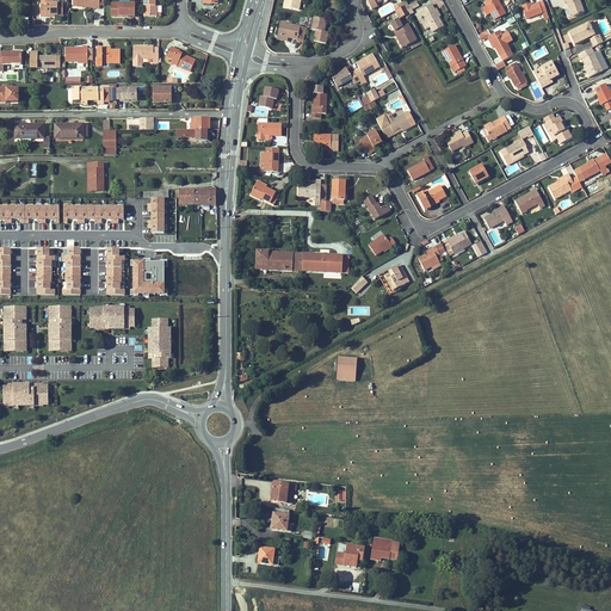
[(63,4),(51,4),(51,0),(41,0),(41,5),(41,17),(47,17),(47,16),(55,16),(62,16),(63,4)]
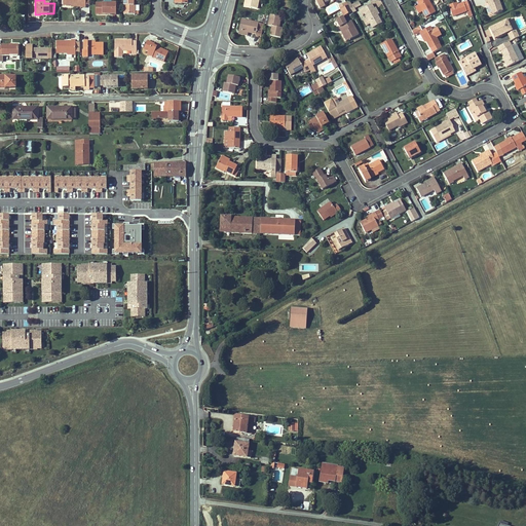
[(134,0),(123,0),(124,14),(135,14),(135,5),(134,5),(134,0)]
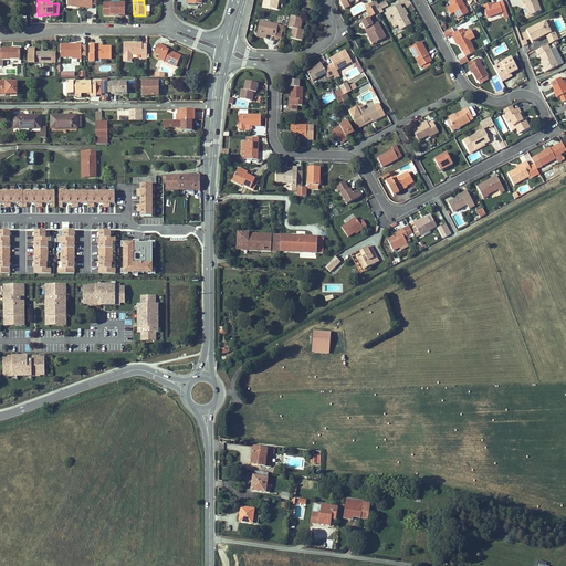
[(264,0),(263,7),(276,9),(279,0),(276,0),(264,0)]
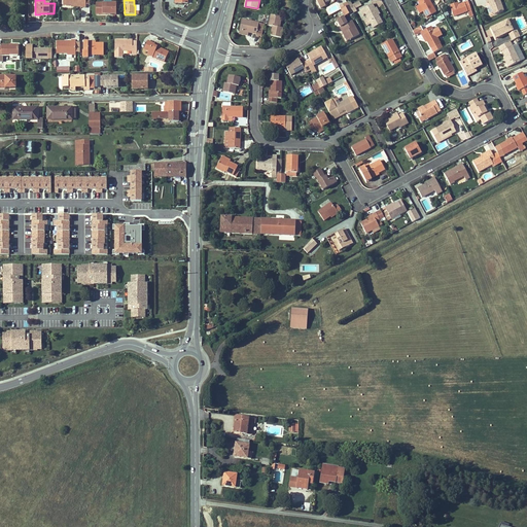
[(325,6),(324,3),(329,0),(315,0),(316,0),(320,8),(325,6)]
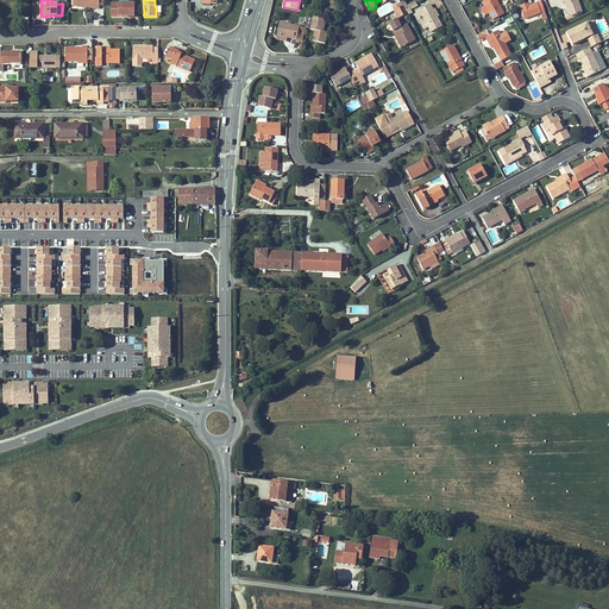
[(504,14),(496,0),(485,0),(483,2),(493,20),(497,18),(504,14)]
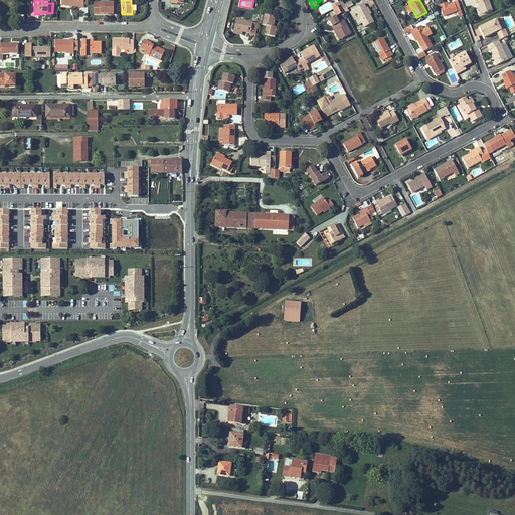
[(493,11),(488,0),(475,0),(476,3),(478,2),(482,14),(493,11)]
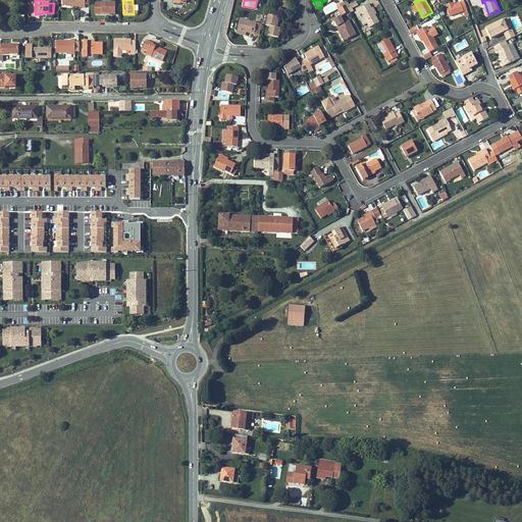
[(452,5),(451,3),(446,5),(450,16),(463,11),(466,17),(469,16),(468,13),(467,10),(464,1),(455,4),(452,5)]
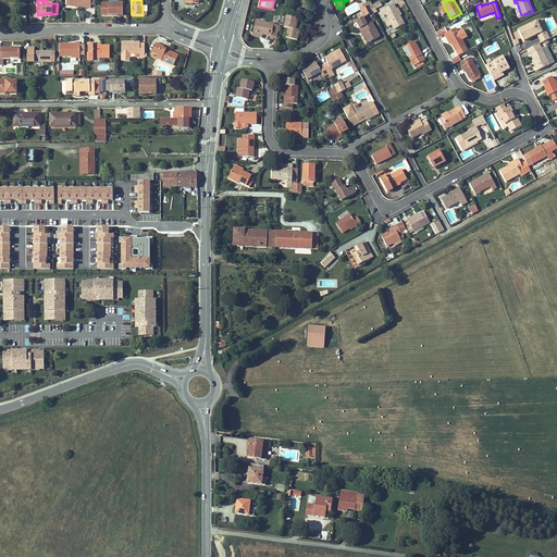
[(123,15),(123,3),(101,3),(101,15),(123,15)]
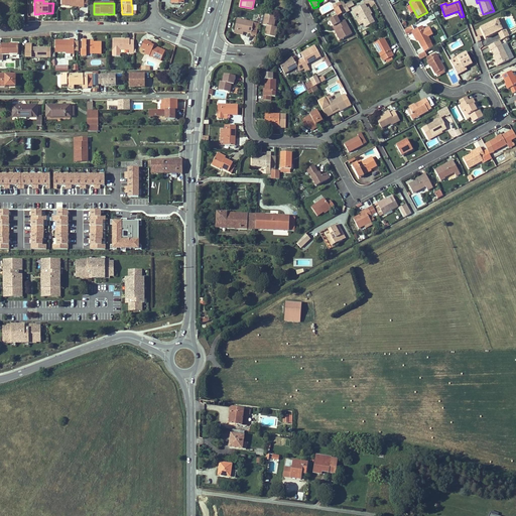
[(365,27),(375,22),(370,14),(367,8),(365,4),(353,10),(355,15),(358,13),(360,17),(363,23),(365,27)]
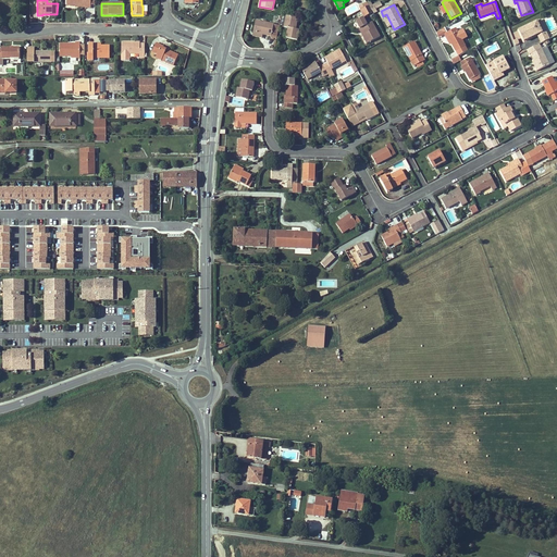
[(368,5),(364,8),(360,10),(364,17),(372,13),(371,10),(370,9),(368,5)]
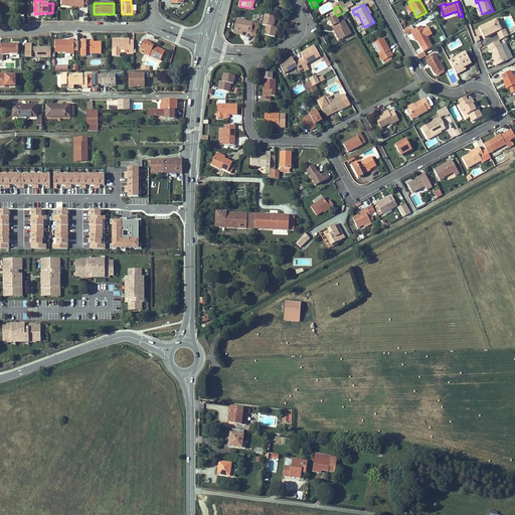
[(265,35),(275,37),(277,28),(274,27),(276,17),(260,14),(260,15),(259,23),(258,24),(267,26),(265,35)]
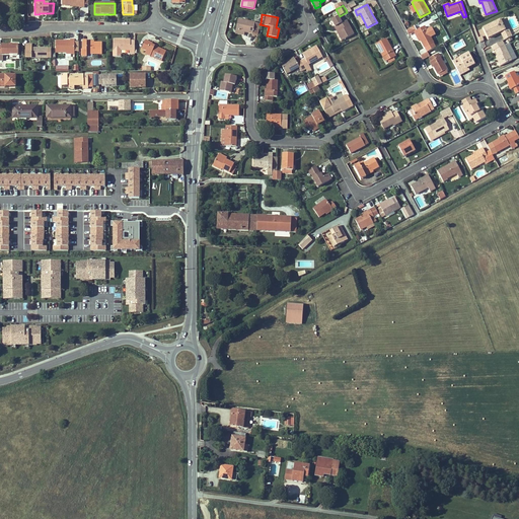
[(424,26),(438,18),(436,14),(422,22),(424,26)]
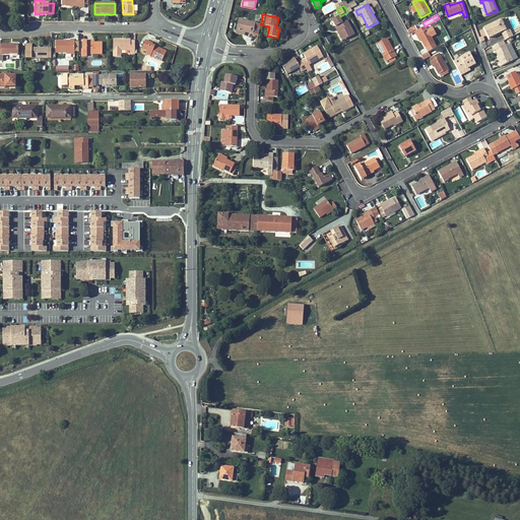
[(343,22),(339,16),(333,19),(336,26),(338,25),(340,30),(338,33),(342,41),(354,35),(347,20),(343,22)]
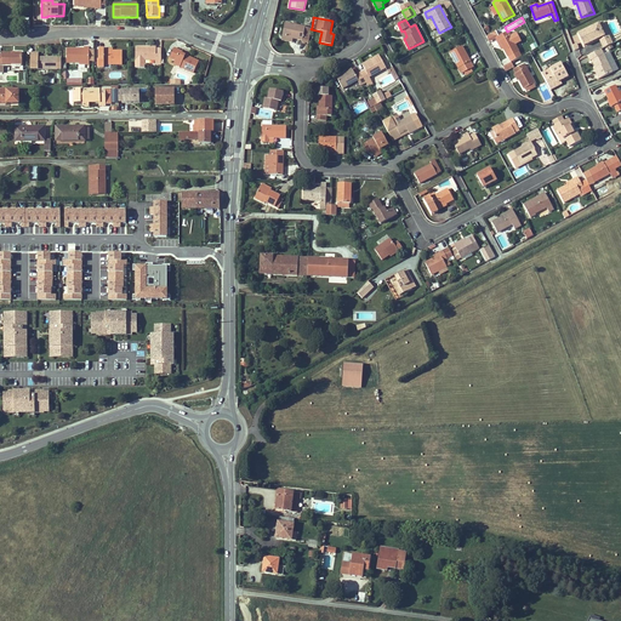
[(285,23),(283,36),(294,39),(302,40),(302,43),(308,44),(311,29),(312,28),(285,23)]
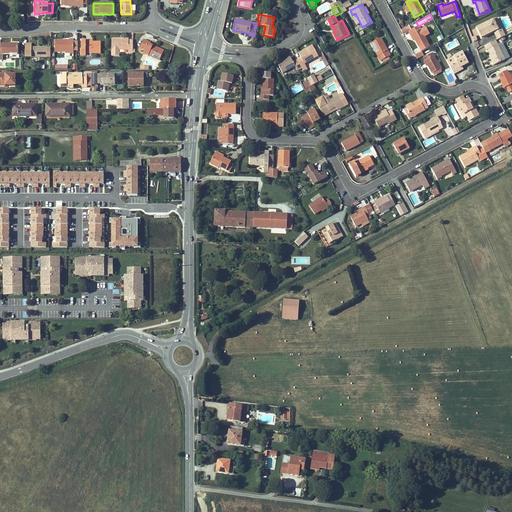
[(498,39),(505,36),(501,28),(498,29),(493,19),(477,28),(482,38),(494,31),(498,39)]
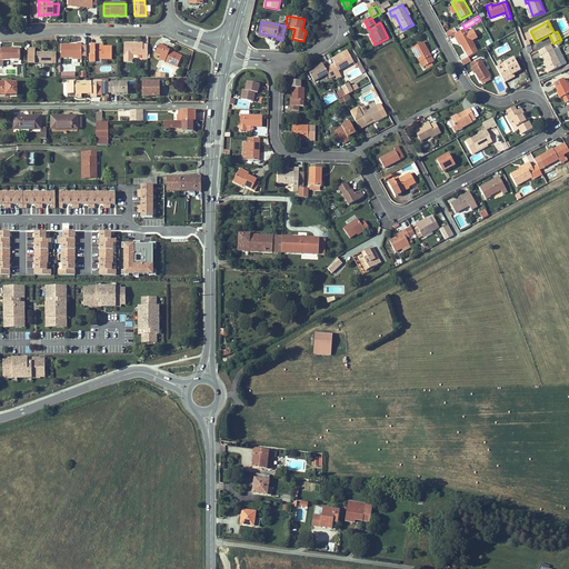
[(466,29),(456,35),(461,45),(466,52),(475,47),(471,40),(468,33),(466,29)]
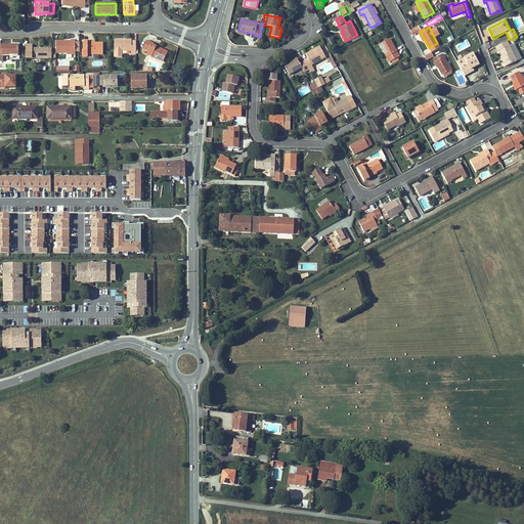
[(436,28),(431,31),(434,37),(439,35),(436,28)]
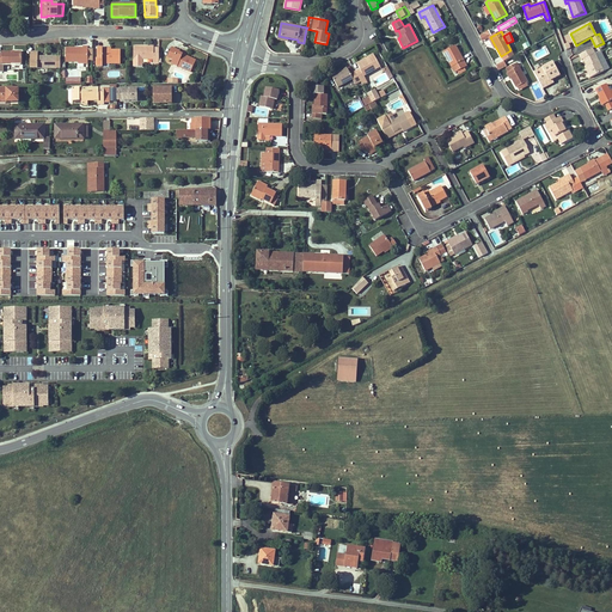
[(444,51),(454,72),(466,66),(461,56),(460,57),(457,51),(459,50),(456,46),(444,51)]
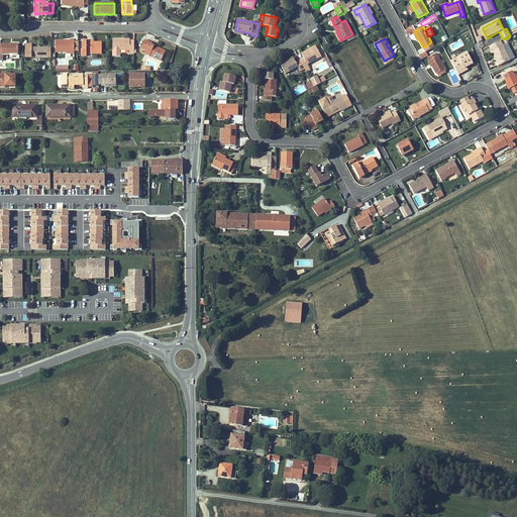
[(56,53),(66,53),(75,53),(75,52),(75,41),(75,39),(70,39),(70,40),(56,40),(56,53)]
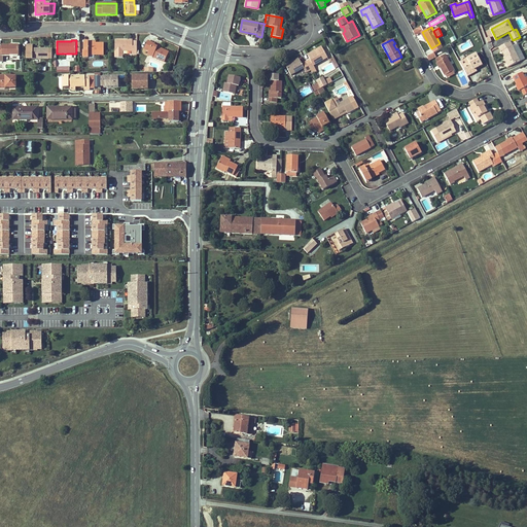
[(132,51),(132,55),(137,55),(137,41),(133,41),(133,40),(115,40),(115,51),(132,51)]
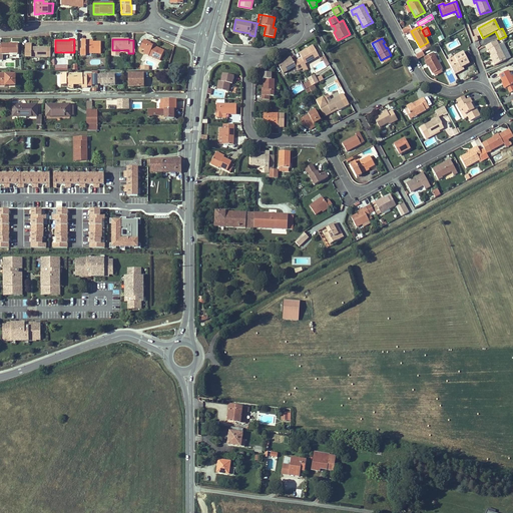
[(82,54),(82,55),(86,55),(86,53),(101,53),(101,42),(93,42),(86,42),(86,40),(82,40),(82,48),(82,54)]
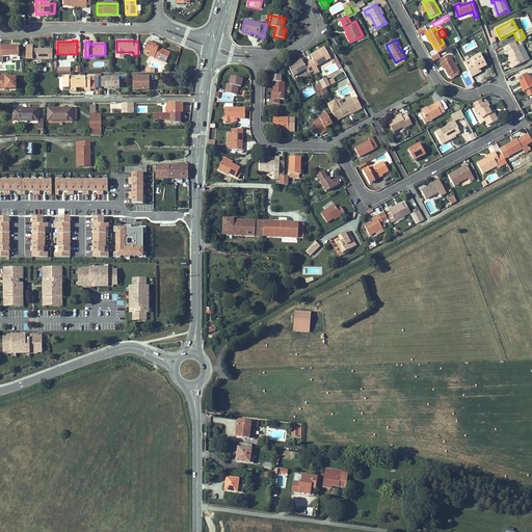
[(154,46),(154,44),(150,42),(145,50),(151,52),(149,55),(166,63),(170,53),(161,49),(154,46)]
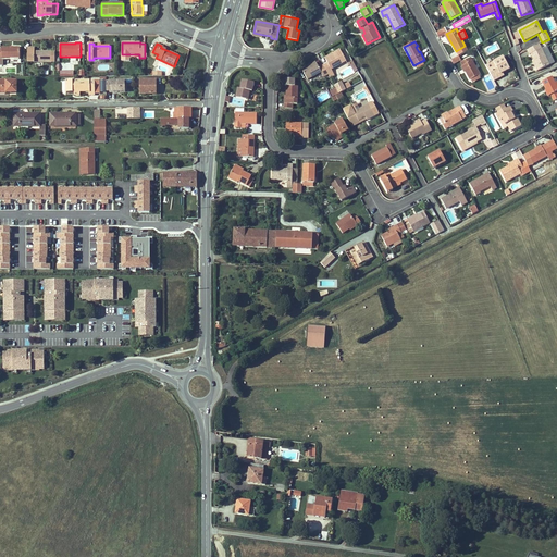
[(530,54),(531,54),(534,61),(539,70),(549,64),(540,45),(528,50),(530,54)]
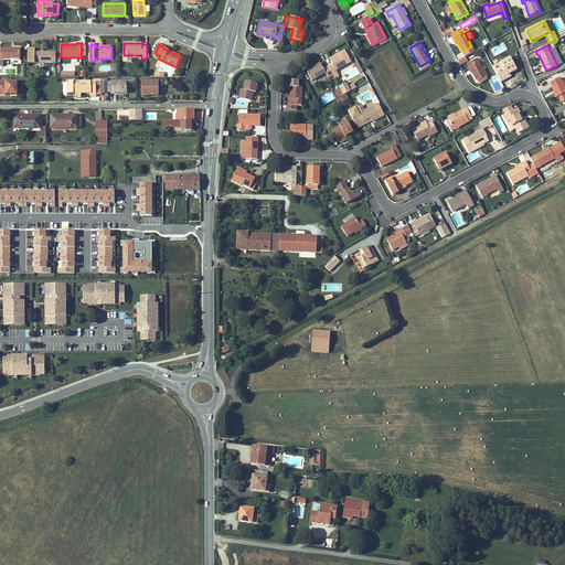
[(1,49),(2,50),(0,50),(0,57),(20,59),(20,49),(1,49)]
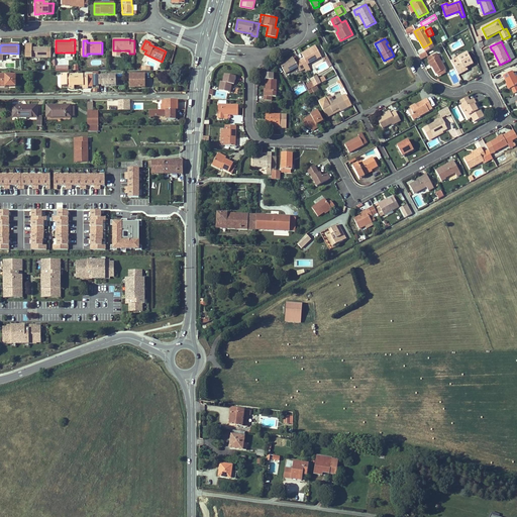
[(47,58),(47,48),(31,48),(31,44),(26,44),(26,58),(47,58)]
